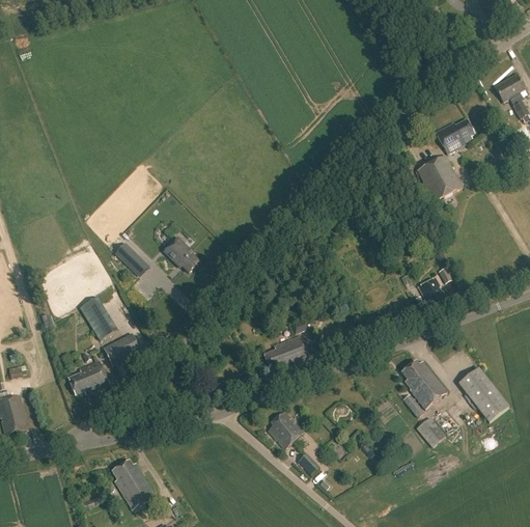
[(429,0),(421,5),(430,21),(440,16),(431,0),(429,0)]
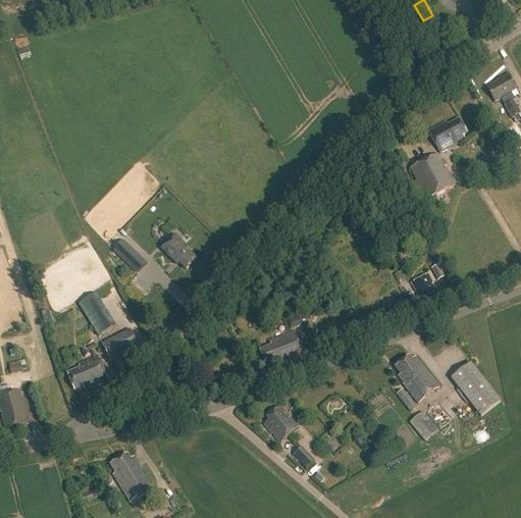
[(508,100),(504,102),(511,114),(518,110),(510,95),(512,94),(509,90),(515,87),(506,71),(500,75),(502,78),(496,81),(495,79),(487,83),(489,85),(486,87),(493,99),(504,93),(508,100)]
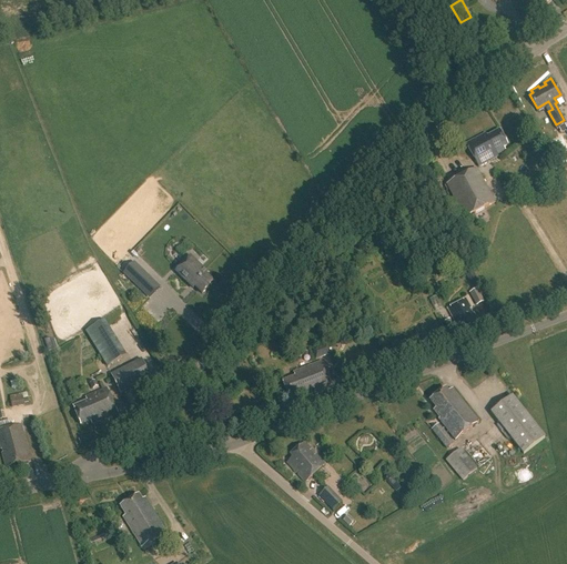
[(497,152),(496,150),(502,148),(500,144),(505,142),(497,127),(485,133),(483,130),(464,140),(476,163),(497,152)]
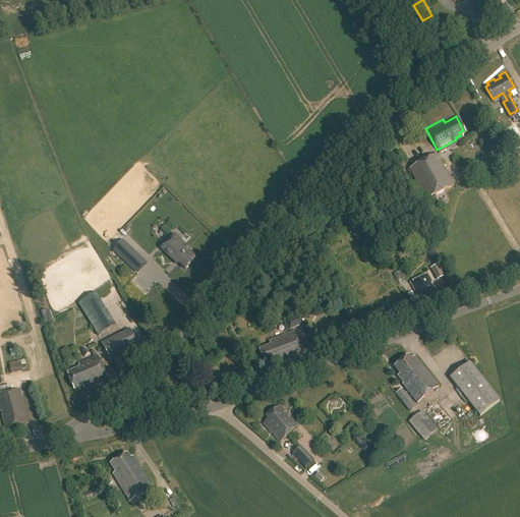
[(408,166),(425,197),(453,182),(435,151),(408,166)]
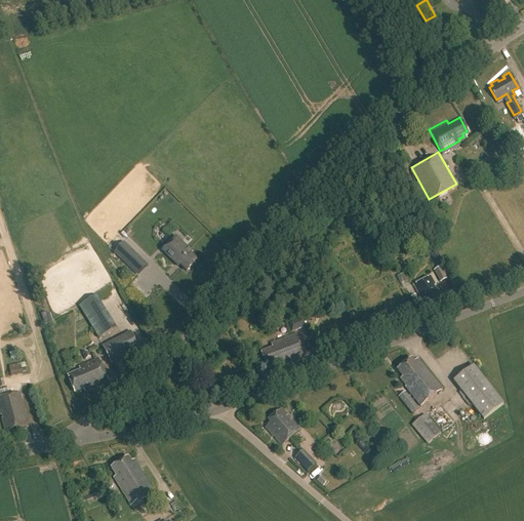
[(174,234),(161,247),(177,264),(179,262),(186,268),(196,257),(190,250),(191,249),(174,234)]
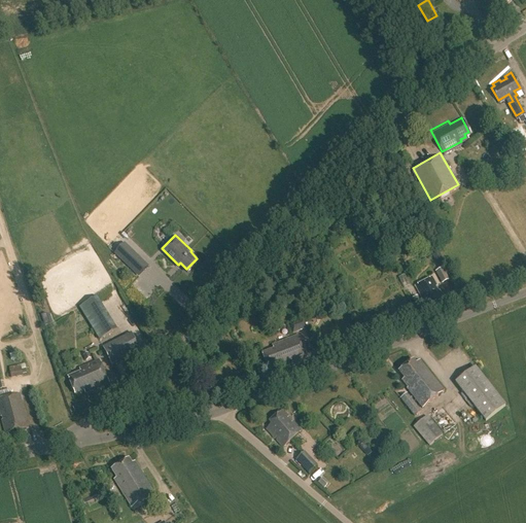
[(147,264),(124,240),(113,250),(138,274),(147,264)]
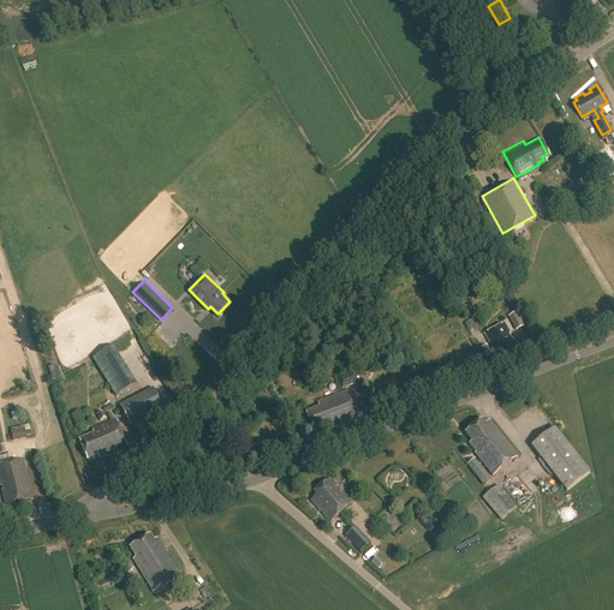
[(505,311),(513,326),(522,322),(514,306),(505,311)]
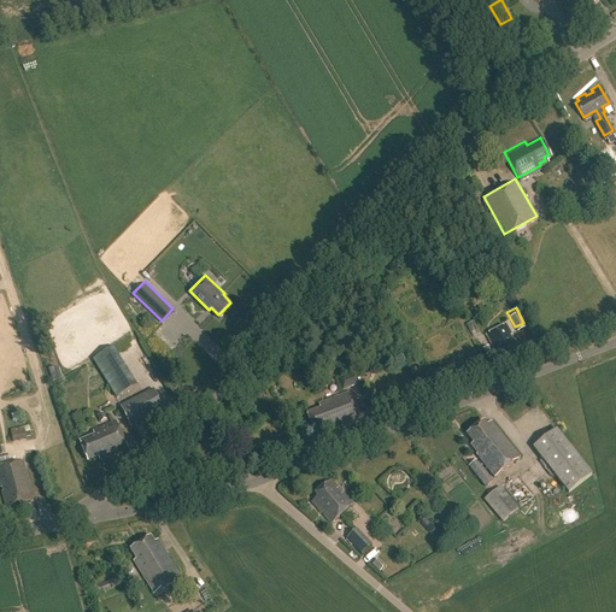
[(485,331),(499,360),(516,352),(514,347),(517,345),(505,321),(485,331)]
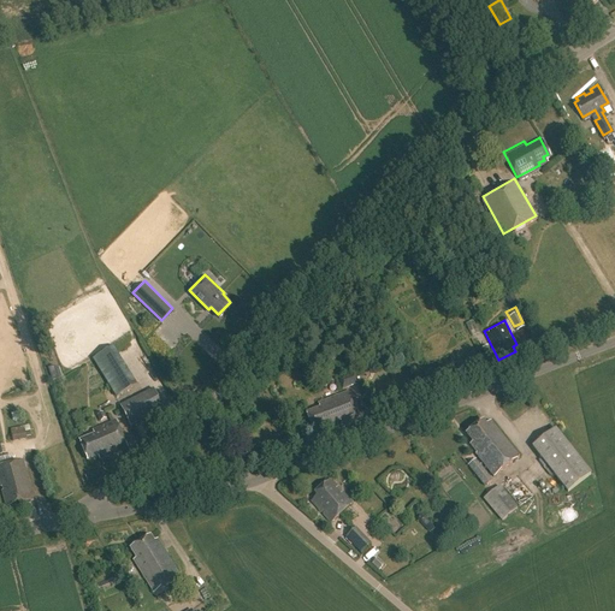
[(489,346),(485,340),(479,343),(483,350),(489,346)]
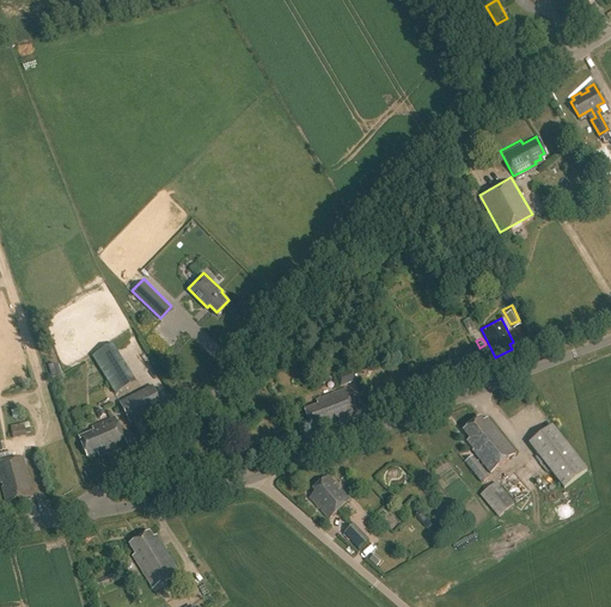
[(92,354),(115,390),(129,380),(108,344),(92,354)]
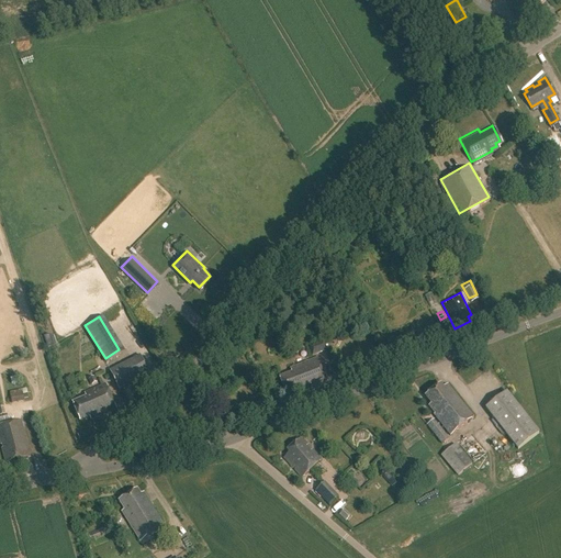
[(48,328),(42,331),(46,342),(52,339),(48,328)]
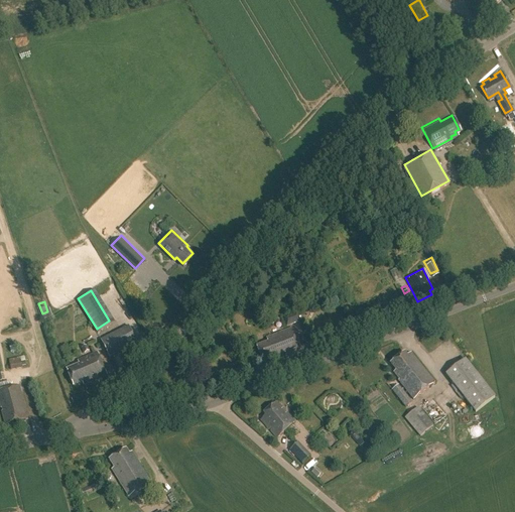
[(280,313),(284,323),(298,316),(294,307),(280,313)]
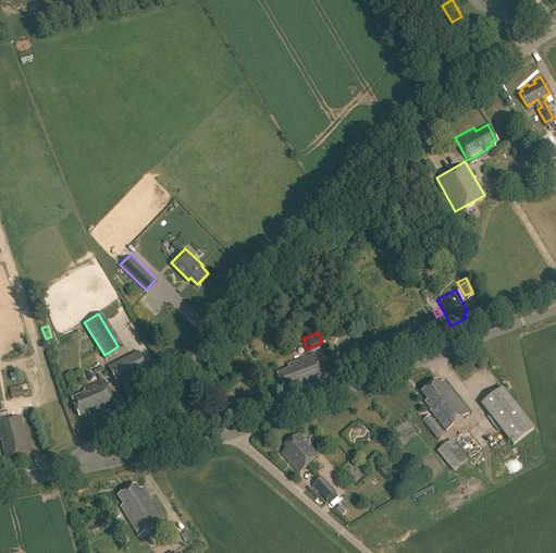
[(118,383),(147,368),(137,348),(108,364),(118,383)]
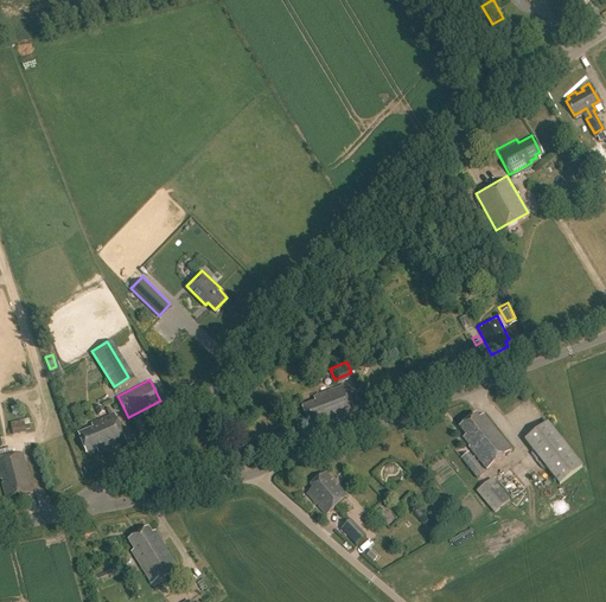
[(314,421),(317,424),(353,411),(343,383),(312,395),(314,398),(301,404),(308,423),(314,421)]
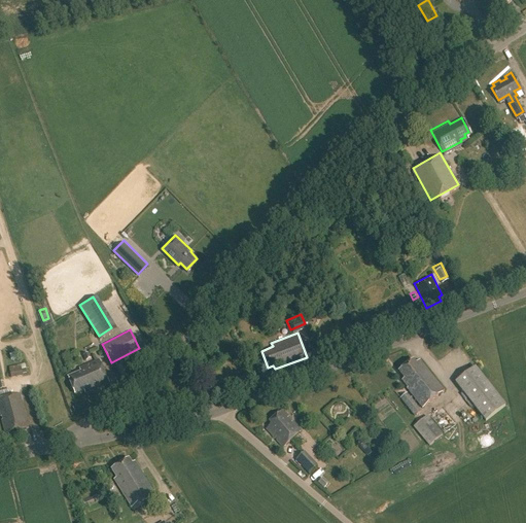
[(23,365),(19,348),(18,346),(16,347),(2,350),(6,370),(23,365)]
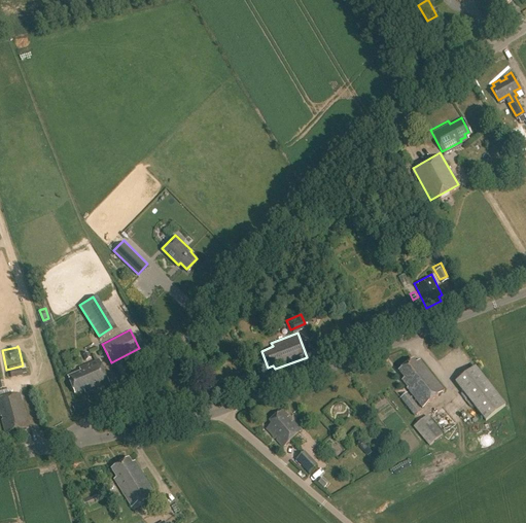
[(66,376),(73,391),(84,386),(85,389),(106,380),(97,357),(76,367),(77,371),(66,376)]
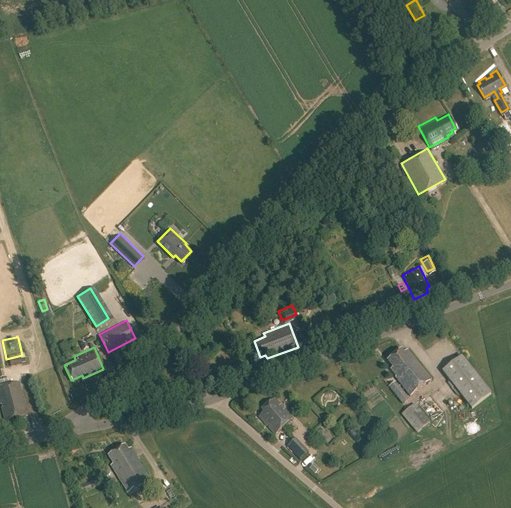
[(394,375),(410,394),(430,377),(406,348),(403,350),(400,347),(386,358),(392,365),(390,368),(395,374),(394,375)]
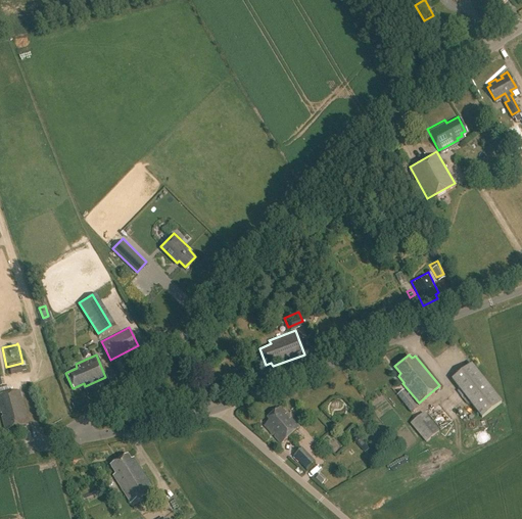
[(470,360),(451,376),(480,414),(501,398),(470,360)]
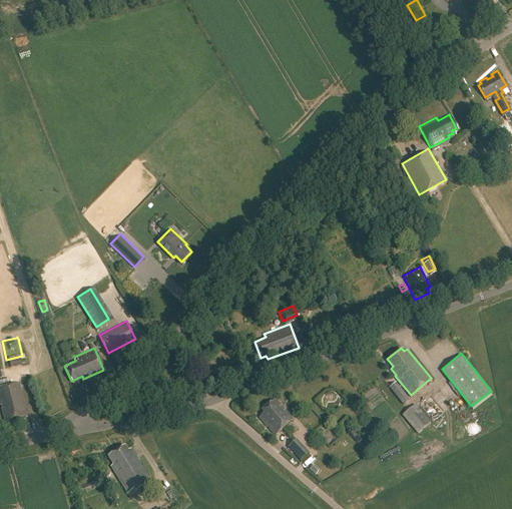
[(388,384),(402,402),(408,396),(395,379),(388,384)]
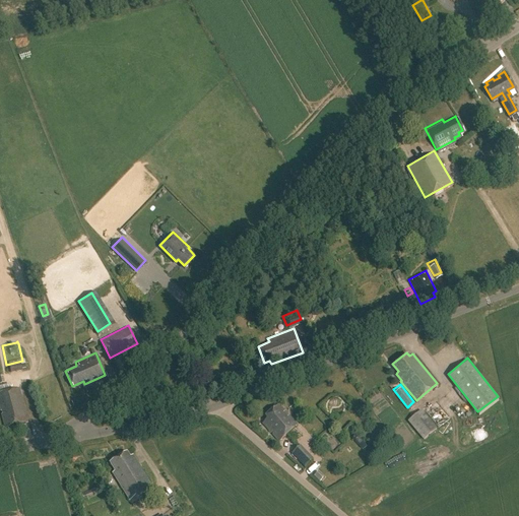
[(0,407),(4,426),(26,420),(17,386),(0,390),(0,407)]
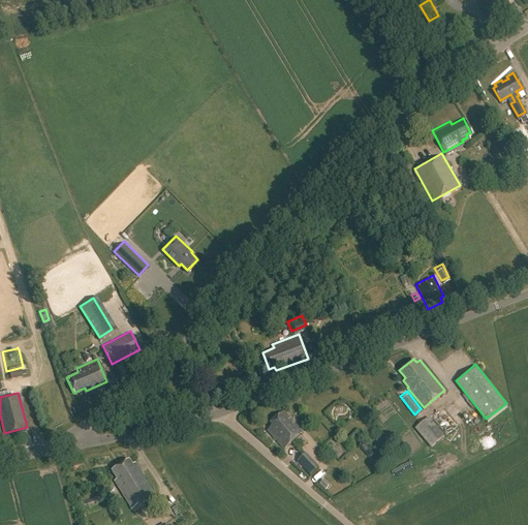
[(271,423),(266,428),(283,446),(301,430),(281,409),(269,422),(271,423)]
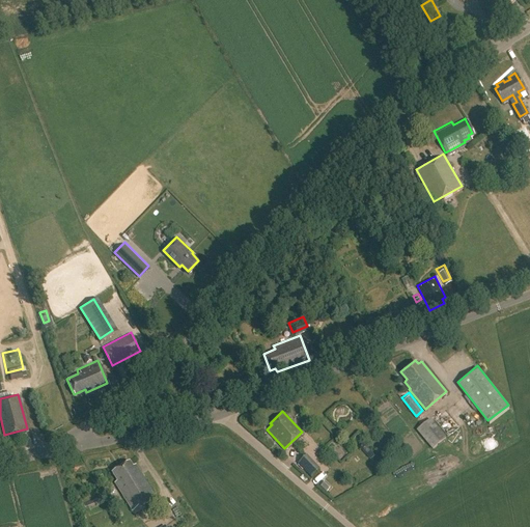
[(452,427),(458,423),(451,413),(444,417),(452,427)]
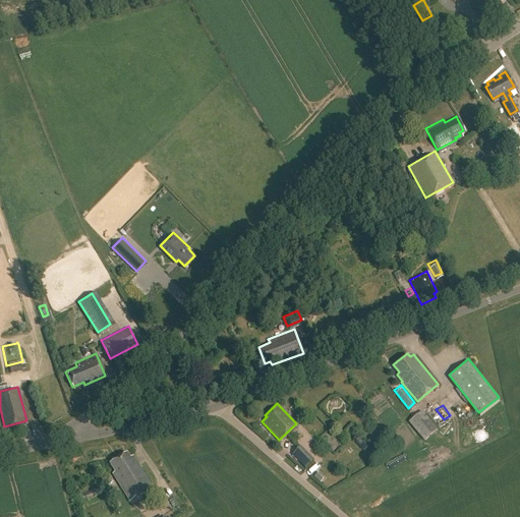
[(436,426),(420,407),(407,418),(422,437),(436,426)]
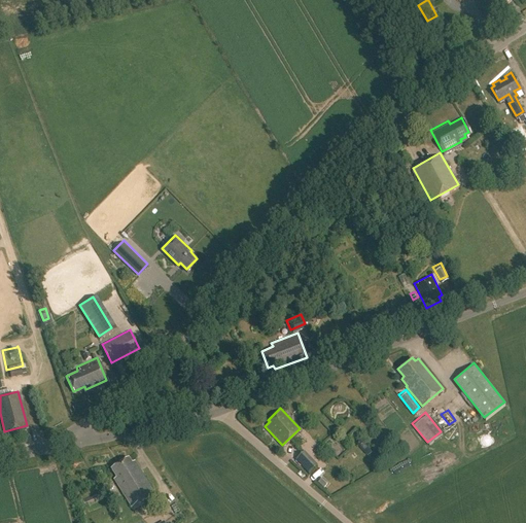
[(308,471),(315,463),(302,450),(294,456),(308,471)]
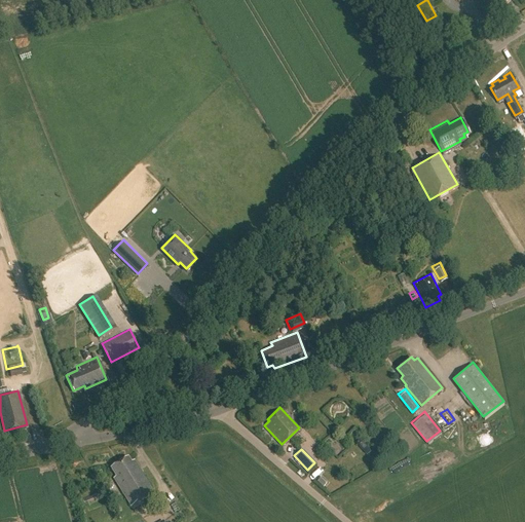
[(113,476),(130,504),(152,489),(133,458),(130,459),(127,454),(110,465),(116,475),(113,476)]
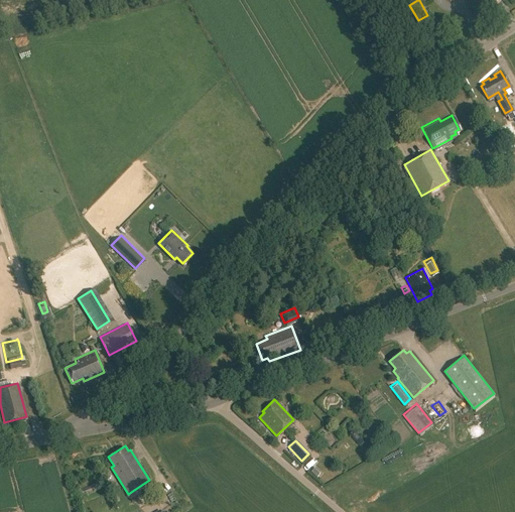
[(408,475),(412,480),(427,466),(422,461),(408,475)]
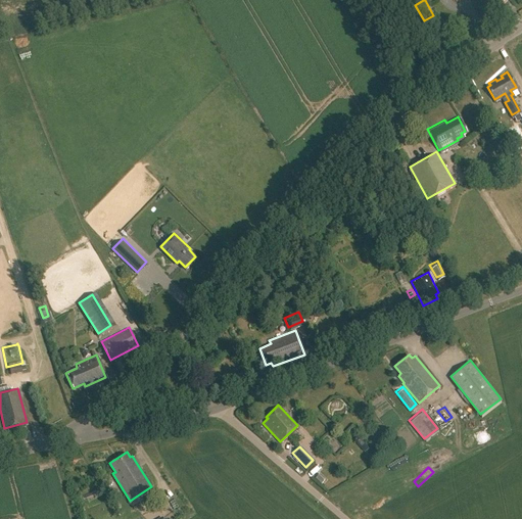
[(167,518),(173,518),(178,517),(174,509),(164,514),(167,518)]
